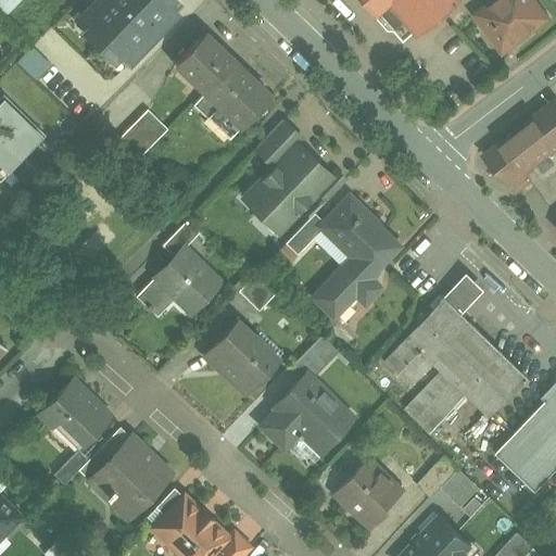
[(0,0),(0,8),(4,11),(13,0),(0,0)]
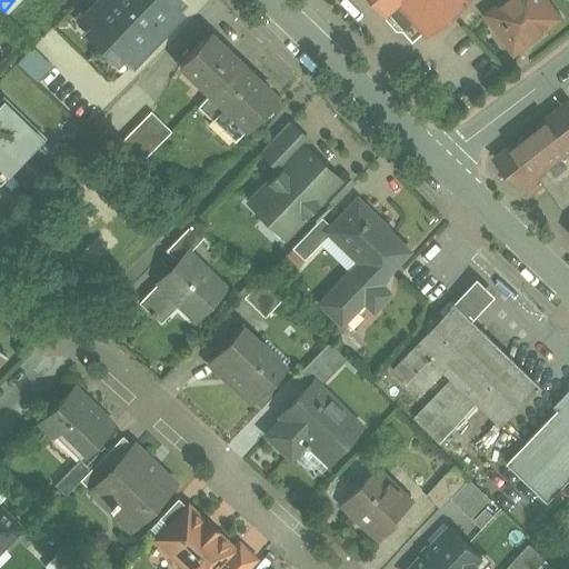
[(93,0),(80,15),(90,23),(83,31),(118,65),(125,58),(133,68),(186,13),(176,3),(179,0),(93,0)]
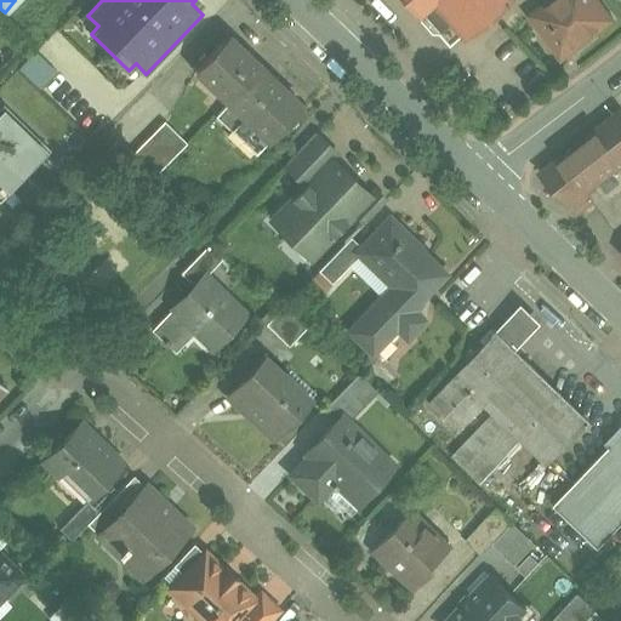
[(406,0),(415,10),(420,10),(422,12),(434,0),(437,0),(466,33),(502,0),(406,0)]
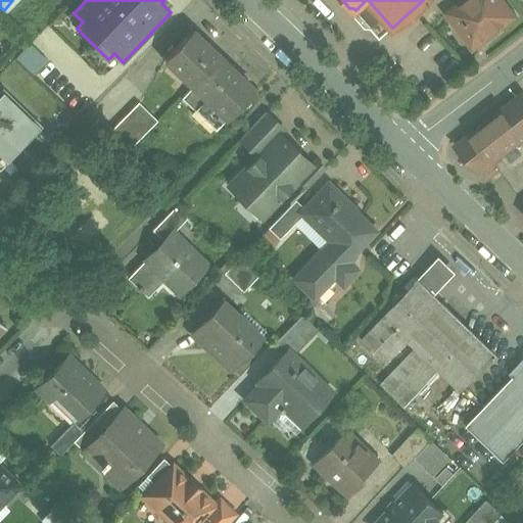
[(502,0),(465,0),(448,13),(474,48),(515,17),(502,0)]
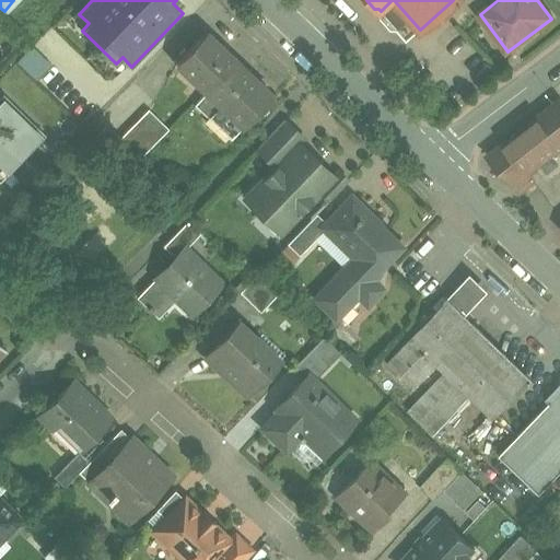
[(276,94),(209,31),(178,62),(179,63),(183,61),(198,76),(196,79),(221,102),(208,115),(233,139),(276,94)]
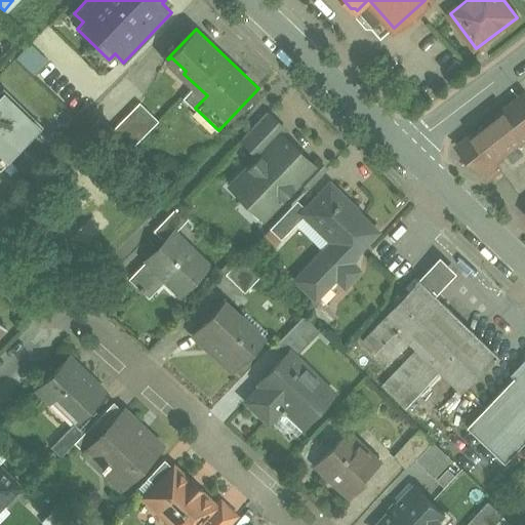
[(31,43),(16,58),(34,75),(48,61),(31,43)]
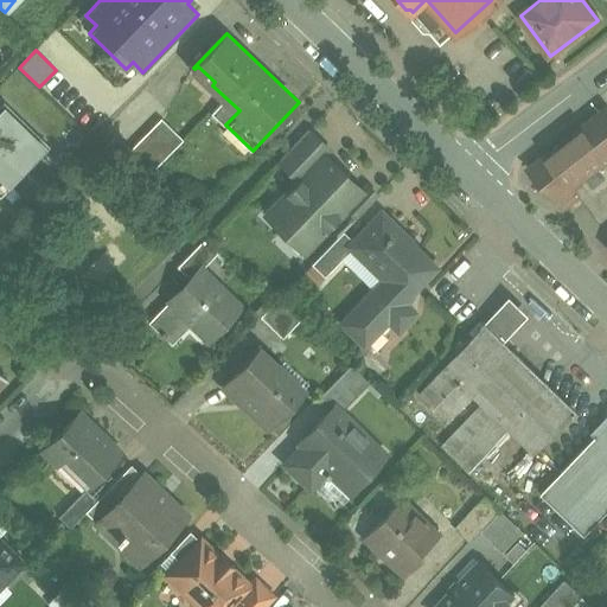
[(50,148),(4,103),(0,107),(0,197),(0,198),(50,148)]
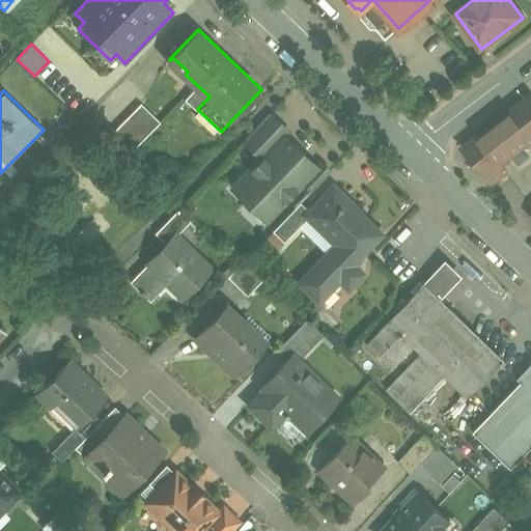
[(530,95),(464,148),(487,172),(530,138),(530,95)]
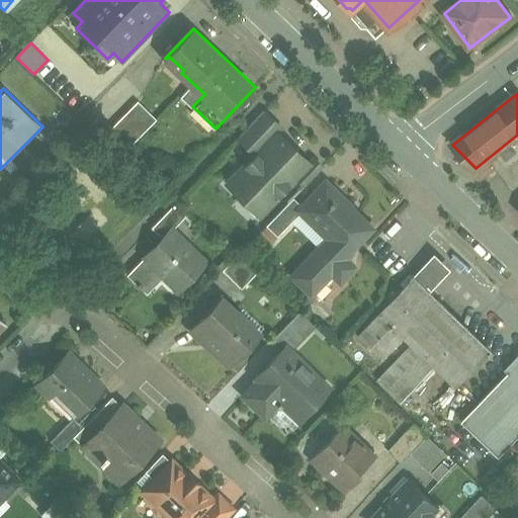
[(140,101),(105,137),(123,155),(158,119),(140,101)]
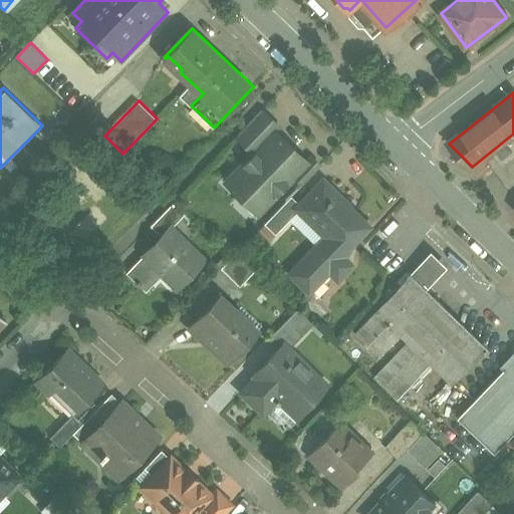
[(280,127),(263,110),(238,137),(255,153),(276,132),(280,127)]
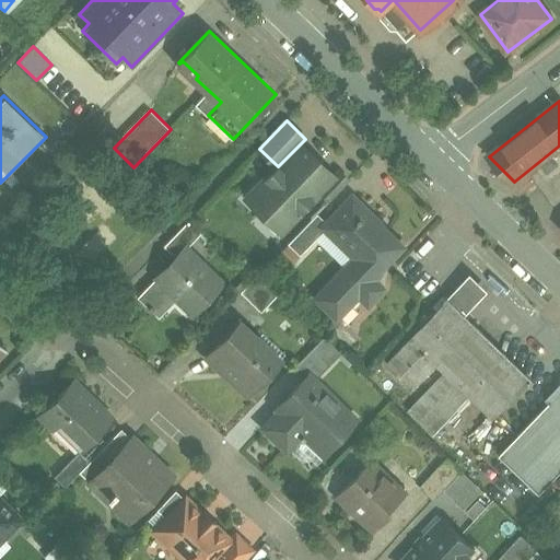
[(278,166),(247,198),(261,211),(266,207),(287,226),(322,190),(335,176),(301,143),(278,166)]
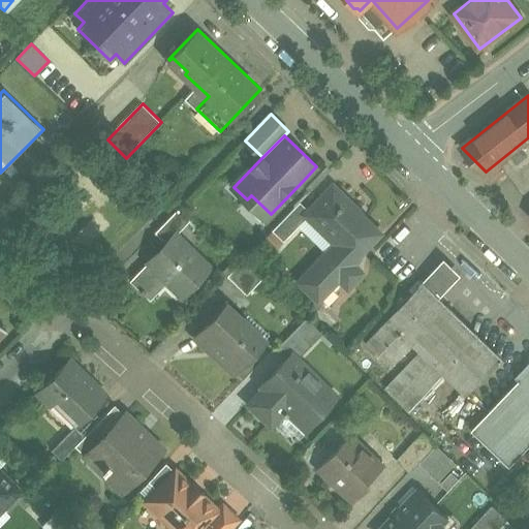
[(528,137),(486,172),(493,179),(505,168),(525,192),(528,188),(528,137)]
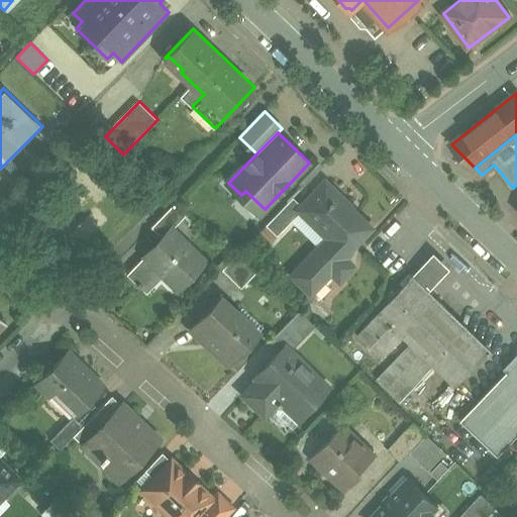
[(323,167),(313,158),(309,163),(297,176),(305,184),(306,185),(323,167)]
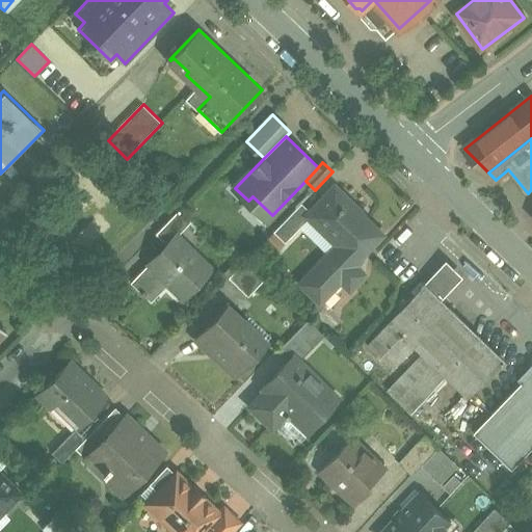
[(386,235),(336,186),(312,211),(342,241),(301,283),(322,302),(342,283),(358,265),(372,250),(371,249),(386,235)]
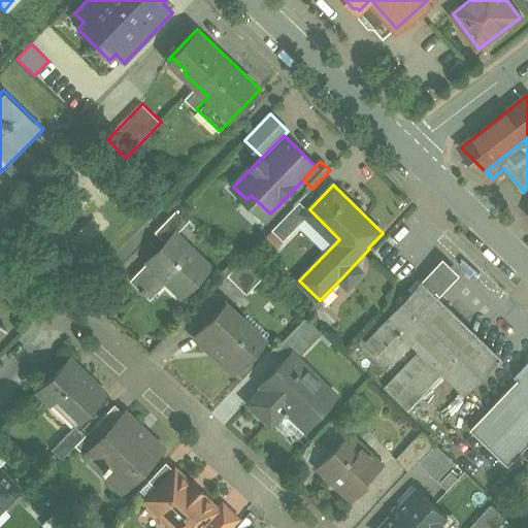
[(295,206),(272,230),(284,240),(306,217),(295,206)]
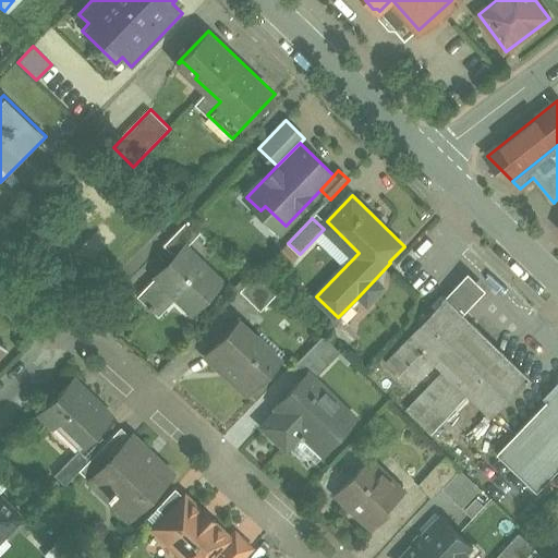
[(189,220),(165,245),(177,256),(185,246),(186,247),(202,232),(189,220)]
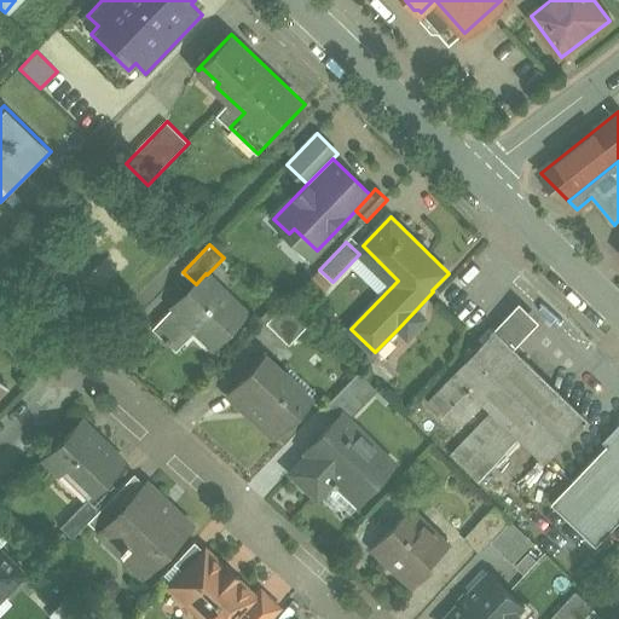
[(196,284),(154,329),(172,345),(191,324),(214,346),(247,313),(207,275),(206,273),(196,284)]
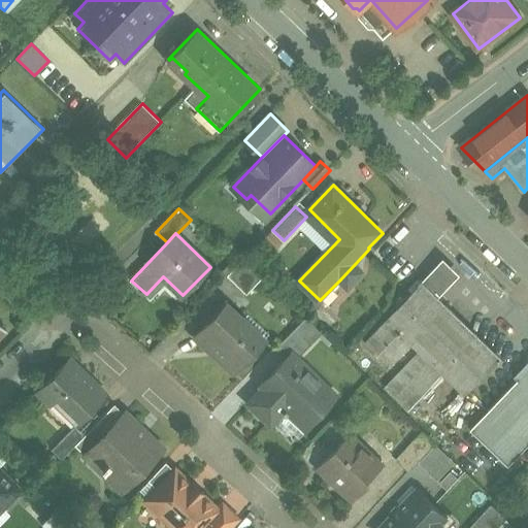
[(245,258),(228,275),(248,294),(265,276),(245,258)]
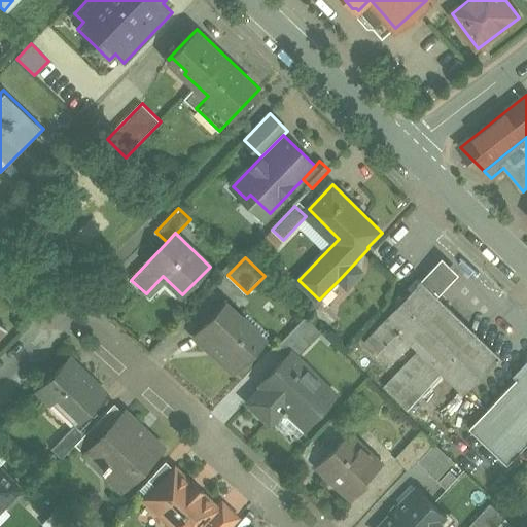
[(355,262),(339,280),(347,288),(363,271),(355,262)]
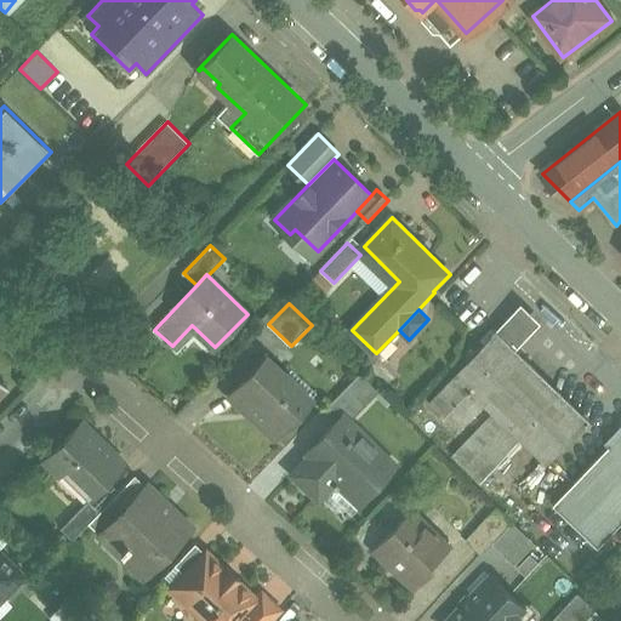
[(496,411),(454,455),(483,482),(524,438),(550,463),(590,421),(497,332),(457,375),(459,376),(486,403),(496,411)]
